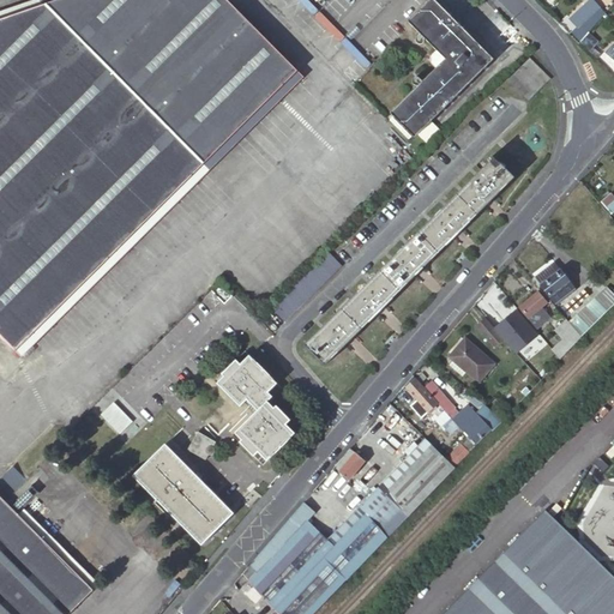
[(0,332),(4,337),(20,354),(174,203),(301,77),(224,0),(206,0),(204,5),(198,0),(30,0),(0,11),(0,332)]
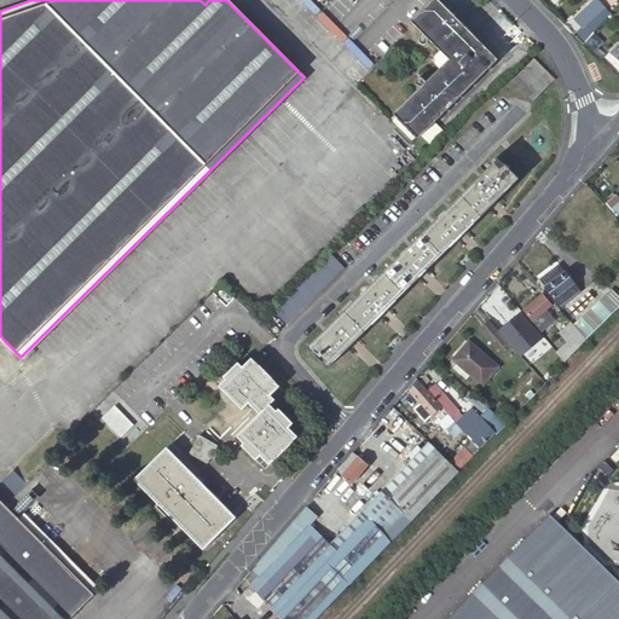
[(395,115),(420,138),(498,61),(439,0),(434,0),(414,22),(441,50),(451,59),(441,69),(395,115)]
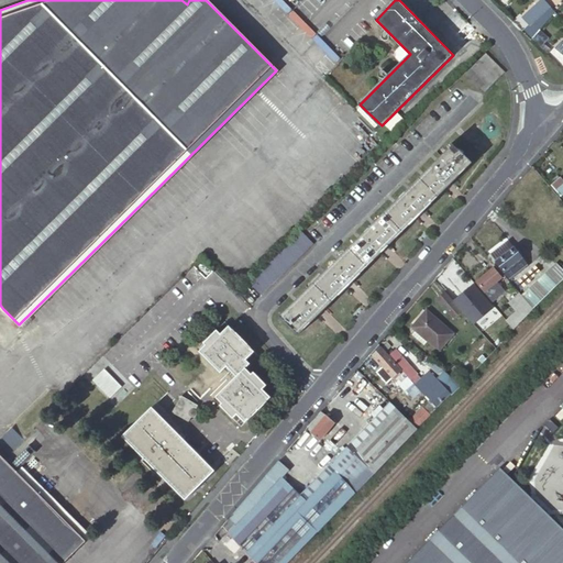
[(528,25),(548,6),(542,0),(538,0),(520,17),(528,25)]
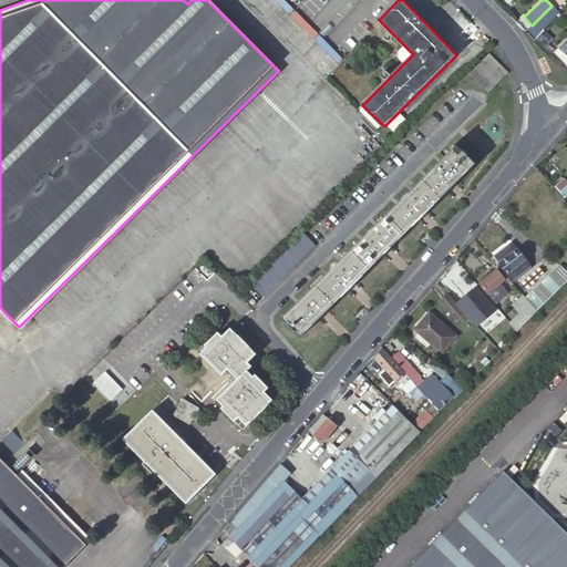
[(544,29),(558,12),(552,6),(532,26),(528,29),(537,38),(540,33),(544,29)]
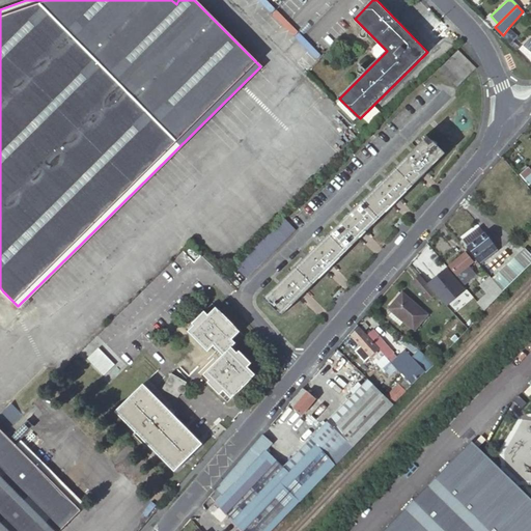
[(503,35),(502,36),(510,45),(519,35),(509,27),(506,31),(503,35)]
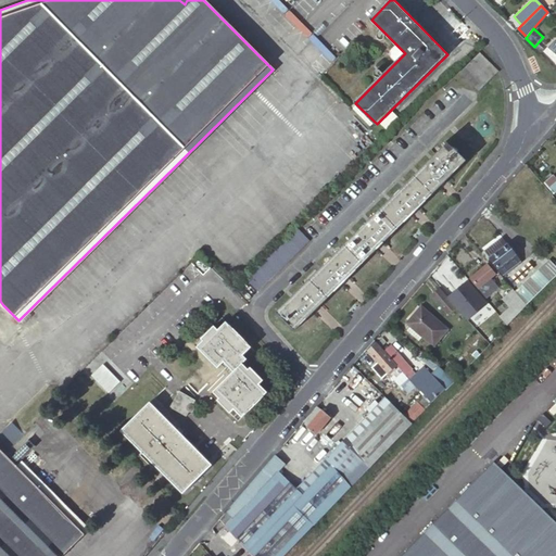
[(405,53),(396,45),(391,50),(391,58),(396,62),(405,53)]
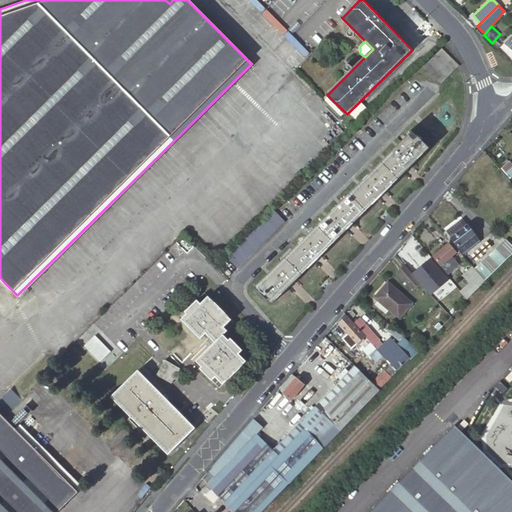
[(145,169),(17,295),(21,299),(255,69),(251,64),(145,169)]
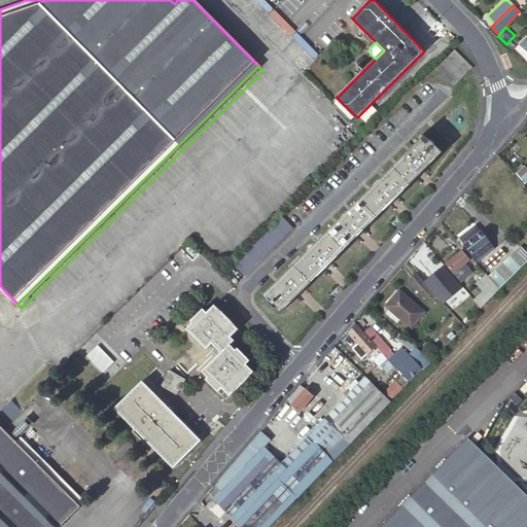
[(424,135),(262,295),(279,313),(441,151),(424,135)]
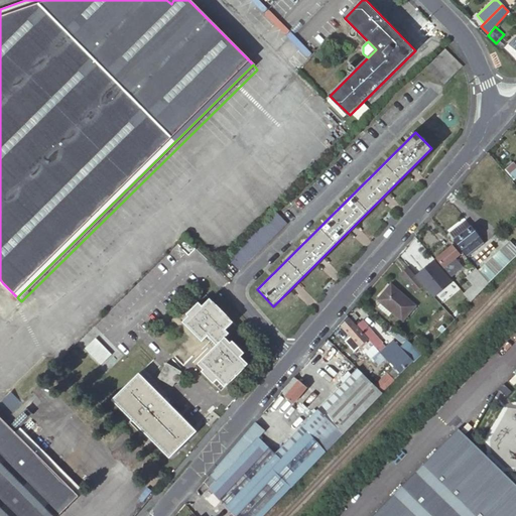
[(515,161),(506,169),(515,180),(515,179),(515,161)]
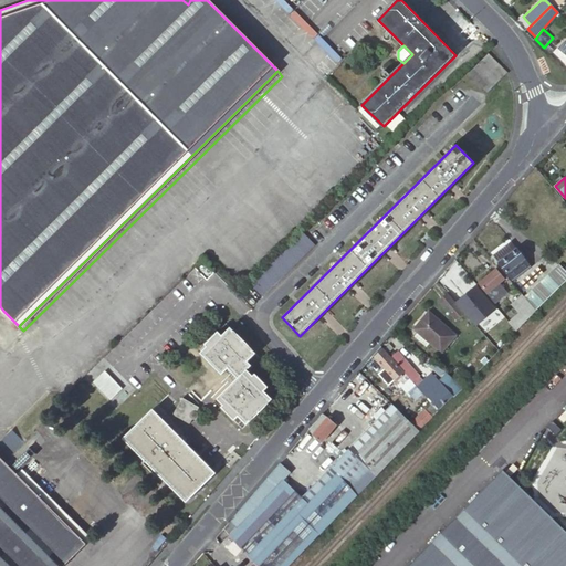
[(304,232),(252,284),(263,295),(315,244),(304,232)]
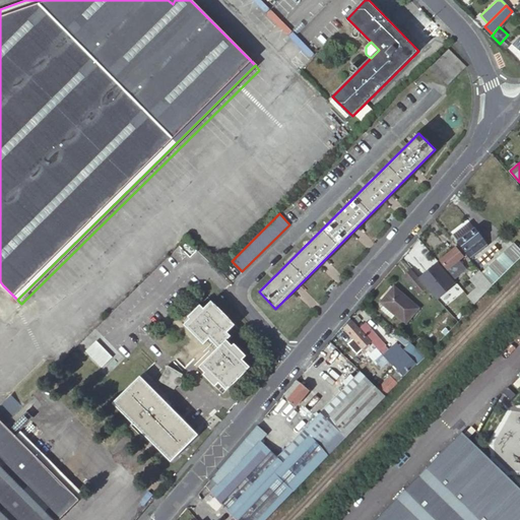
[(457,242),(474,229),(469,221),(453,236),(457,242)]
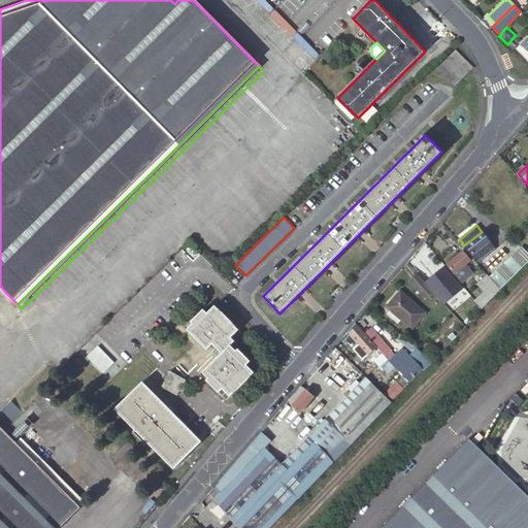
[(471,255),(489,241),(482,232),(464,245),(471,255)]
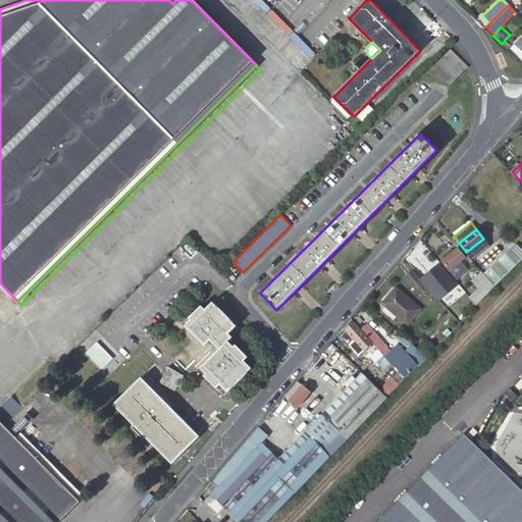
[(489,246),(483,239),(466,252),(472,259),(489,246)]
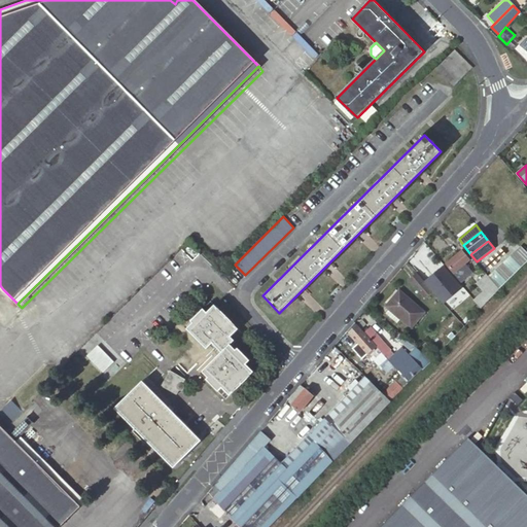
[(519,269),(526,260),(526,251),(523,247),(510,258),(519,269)]
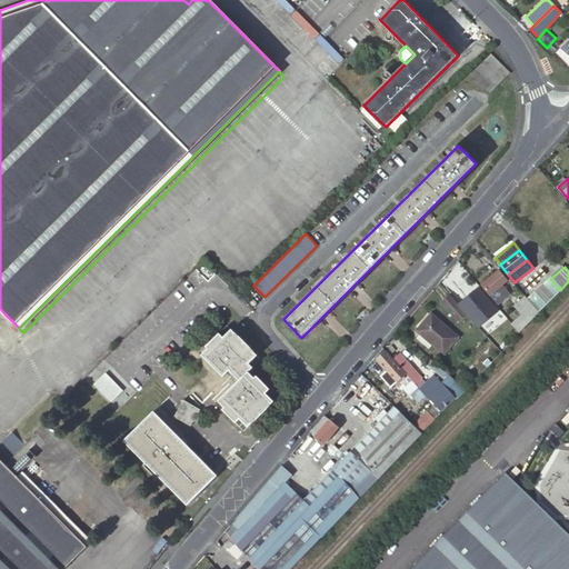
[(499,288),(507,281),(498,270),(481,285),(498,305),(507,297),(499,288)]
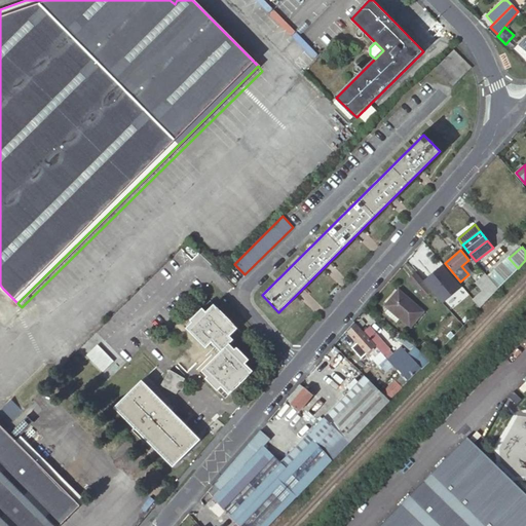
[(441,297),(456,285),(436,258),(425,267),(439,286),(435,290),(441,297)]
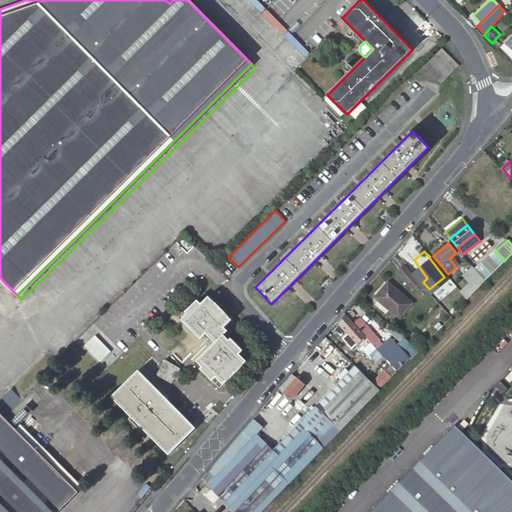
[(486,259),(496,269),(504,261),(495,251),(486,259)]
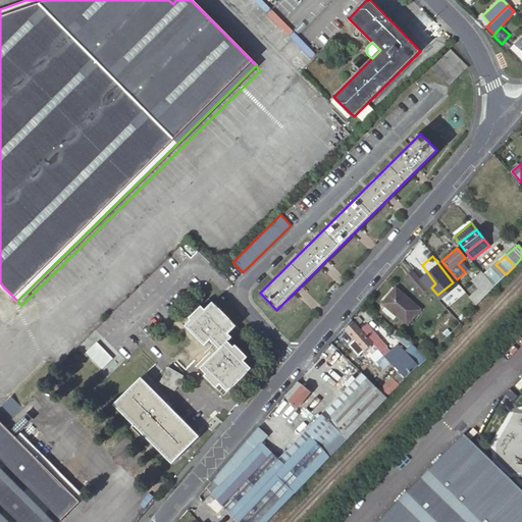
[(419,273),(423,269),(416,261),(411,265),(419,273)]
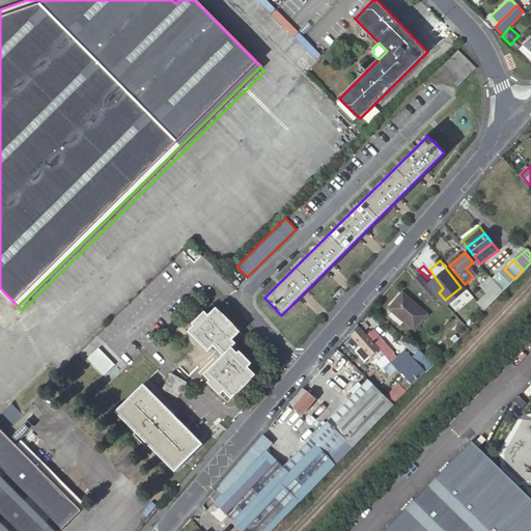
[(492,279),(503,291),(514,279),(504,269),(492,279)]
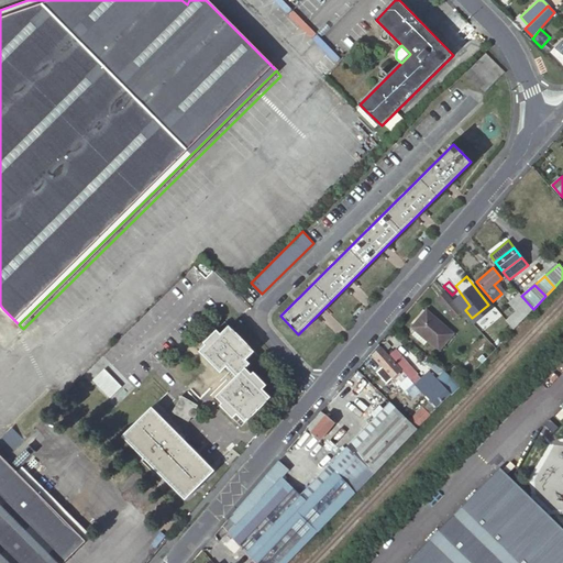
[(457,304),(445,290),(437,298),(449,311),(457,304)]
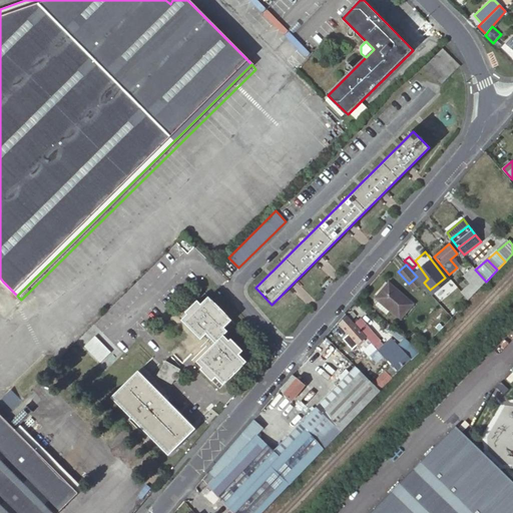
[(475,270),(474,268),(468,273),(476,282),(480,287),(486,282),(475,270)]
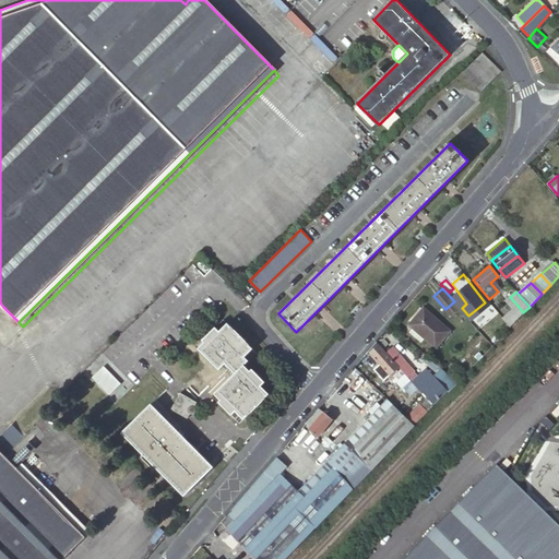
[(504,301),(513,311),(519,307),(510,297),(504,301)]
